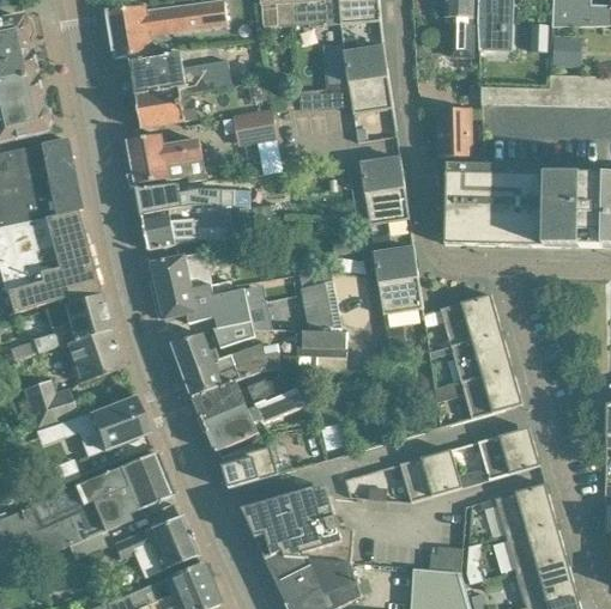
[(144,4),(107,10),(106,10),(113,58),(151,52),(149,35),(225,24),(223,0),(145,11),(144,4)]
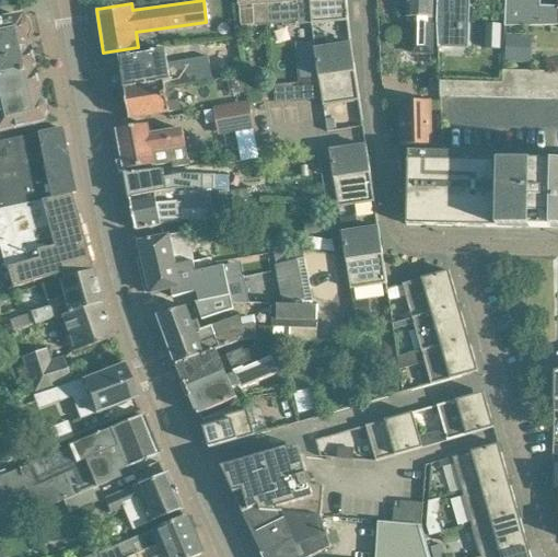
[(268,23),(266,0),(235,0),(236,4),(237,4),(239,25),(268,23)]
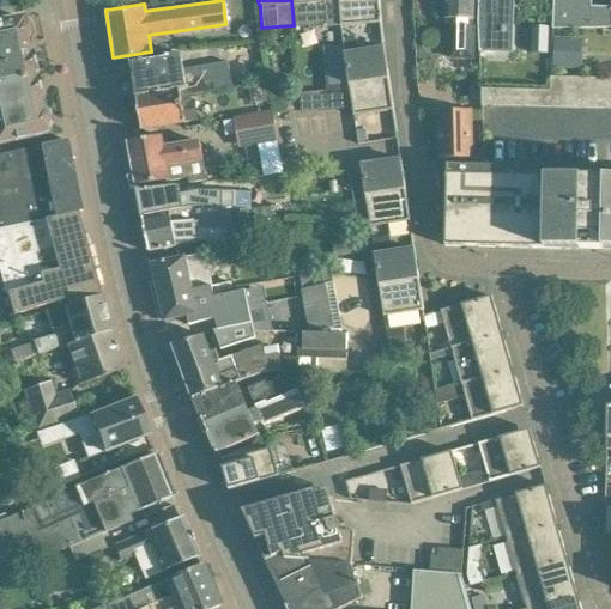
[(291,0),(294,25),(308,24),(308,25),(325,24),(324,0),(291,0)]
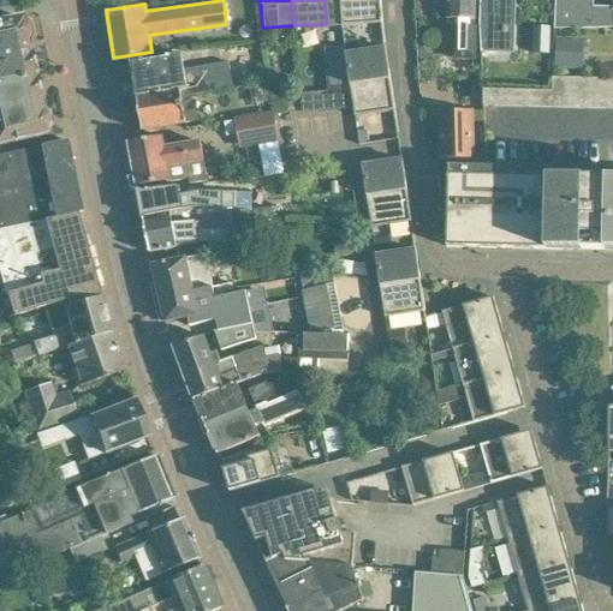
[(338,0),(340,23),(380,21),(378,0),(338,0)]
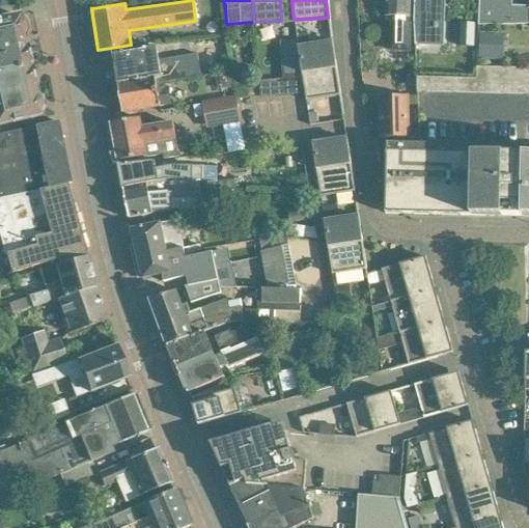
[(384,0),(384,16),(390,16),(389,49),(408,50),(409,0),(384,0)]
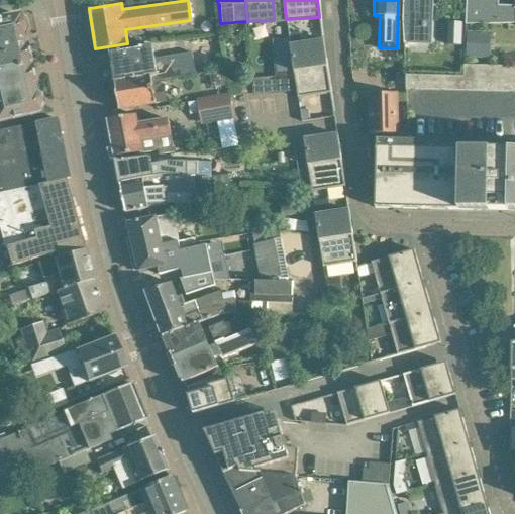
[(402,40),(420,41),(422,0),(402,0),(402,19),(402,40)]
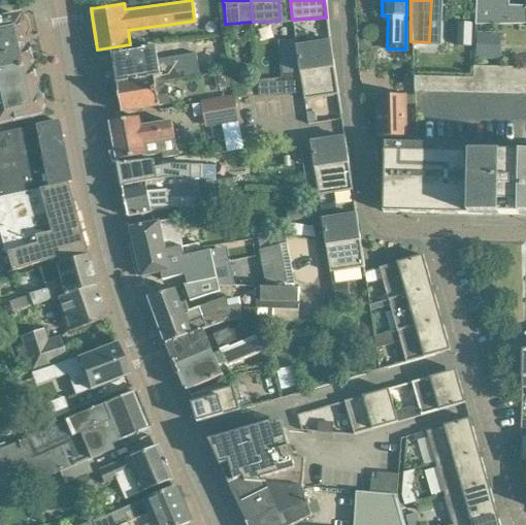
[(474,0),(474,23),(506,22),(507,3),(507,0),(474,0)]
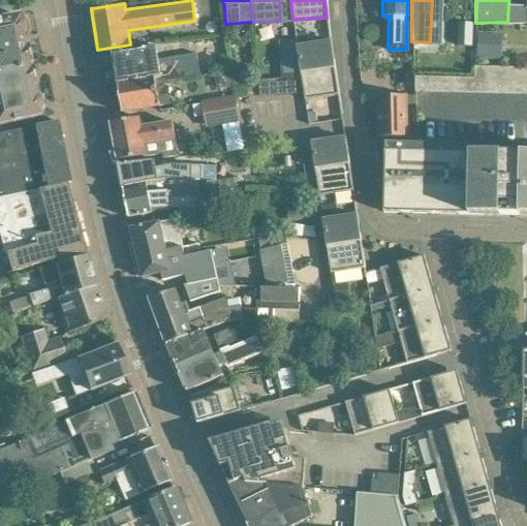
[(526,4),(508,3),(507,22),(526,22),(526,24),(526,23),(526,4)]
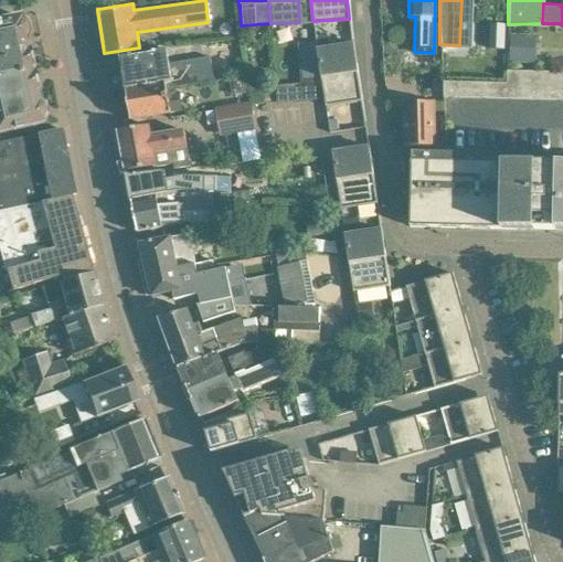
[(0,73),(29,66),(18,13),(0,18),(0,73)]
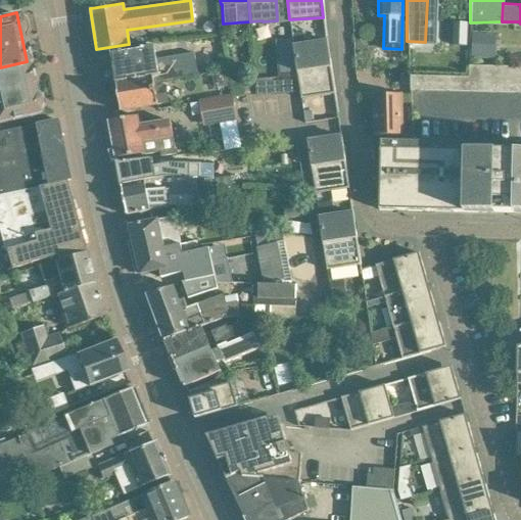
[(471,29),(470,56),(486,56),(487,30),(471,29)]
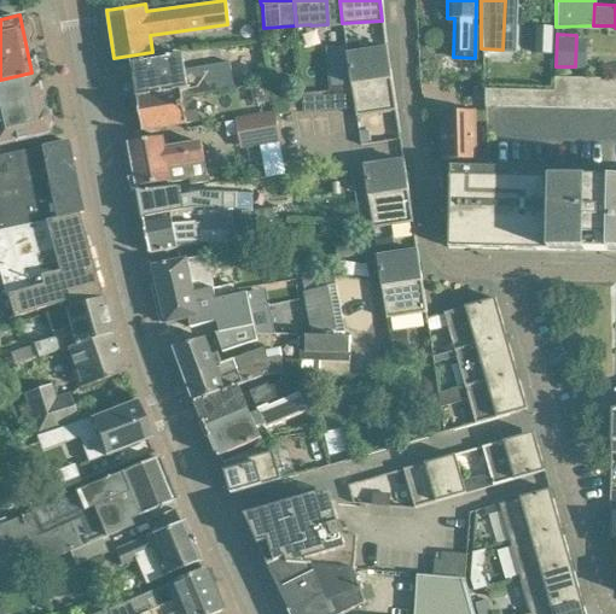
[(395,109),(385,46),(353,51),(346,52),(355,115),(395,109)]
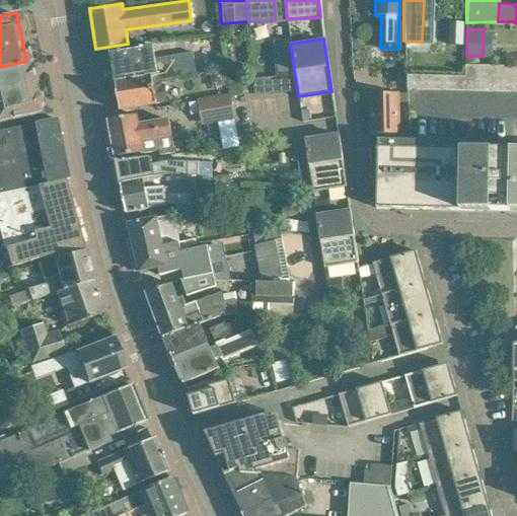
[(108,52),(113,78),(153,72),(154,78),(156,78),(157,77),(195,71),(191,51),(153,57),(151,45),(108,52)]
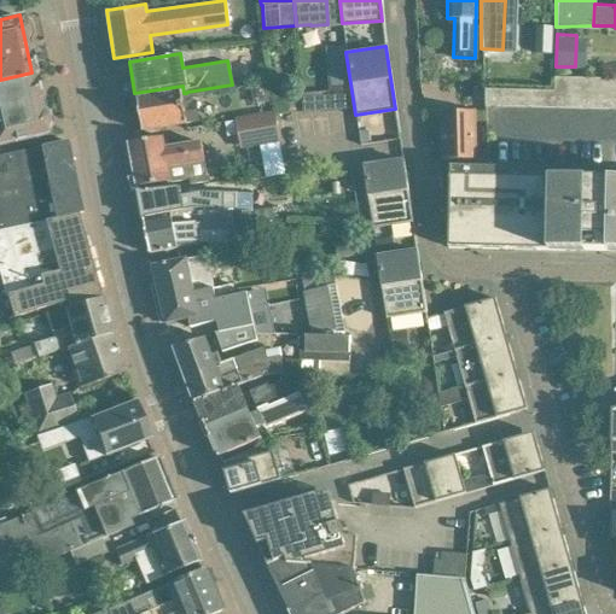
[(32,72),(0,80),(0,142),(45,133),(32,72)]
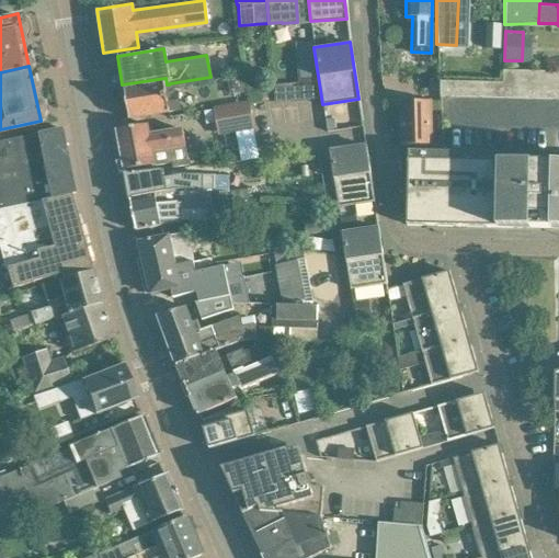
[(438,94),(558,97),(558,68),(501,67),(501,80),(437,78),(438,94)]
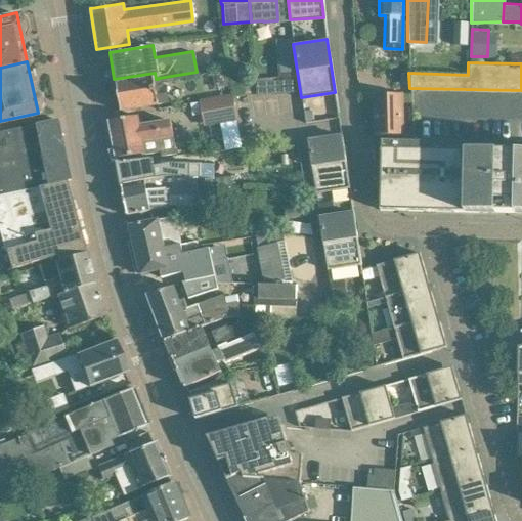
[(226,70),(211,72),(213,87),(228,85),(226,70)]
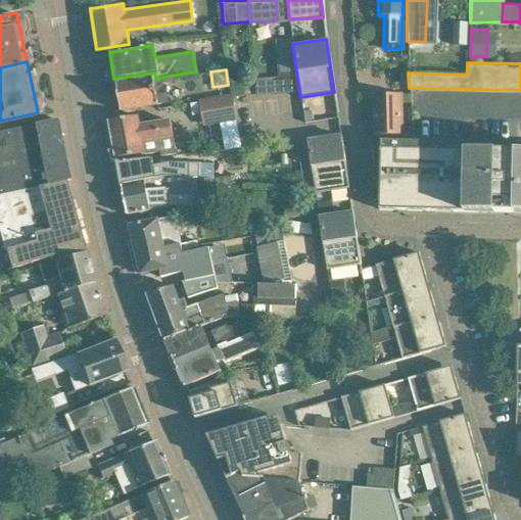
[(154,73),(113,79),(119,109),(155,103),(155,102),(167,100),(164,82),(159,83),(158,78),(157,79),(155,79),(154,73)]
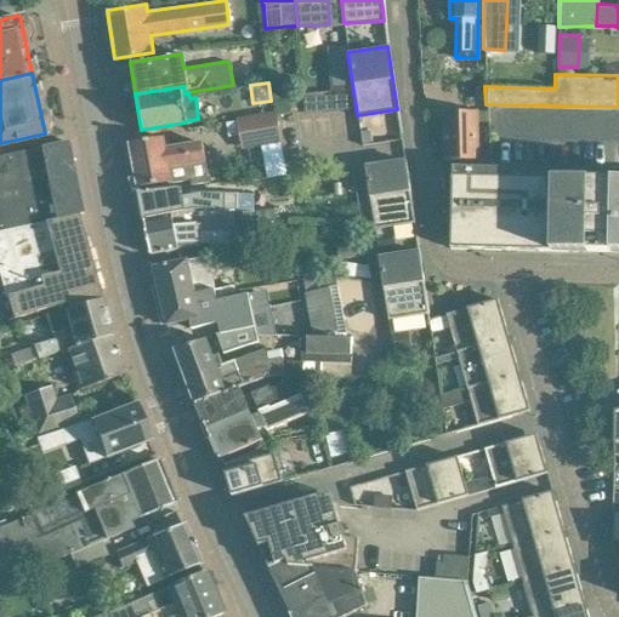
[(294,91),(271,93),(274,113),(296,109),(294,91)]
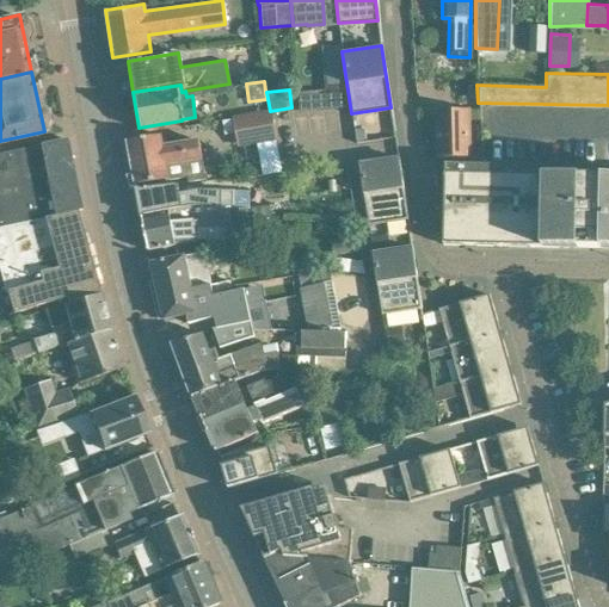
[(468,107),(456,109),(435,109),(436,156),(469,156),(468,107)]
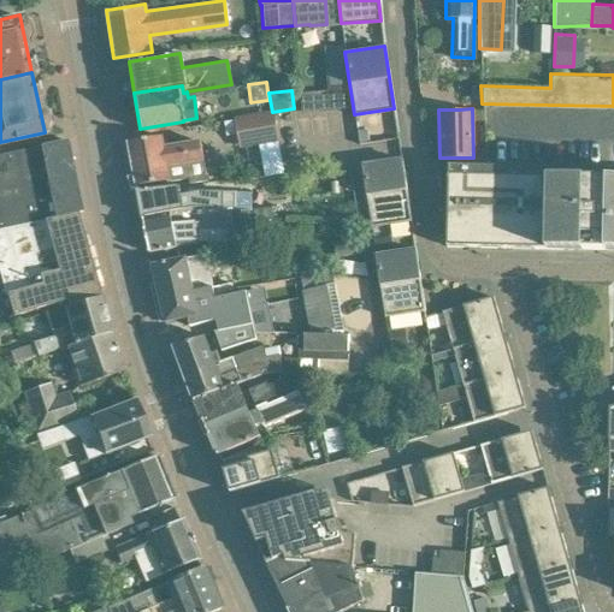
[(238,117),(243,144),(275,141),(271,112),(238,117)]
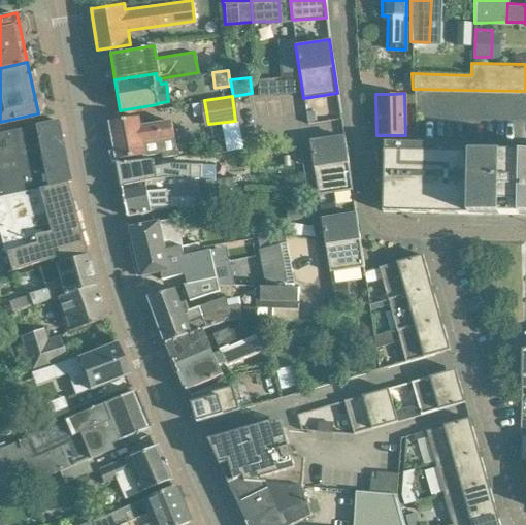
[(313,109),(305,110),(306,121),(315,120),(313,109)]
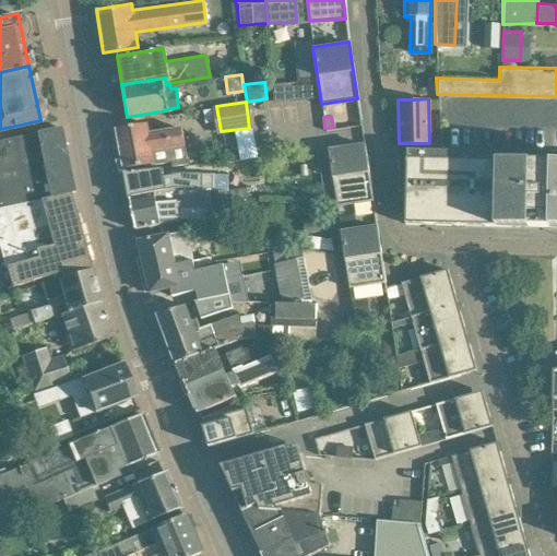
[(115,128),(122,168),(151,163),(152,165),(176,161),(173,146),(184,144),(180,125),(146,131),(144,122),(115,128)]
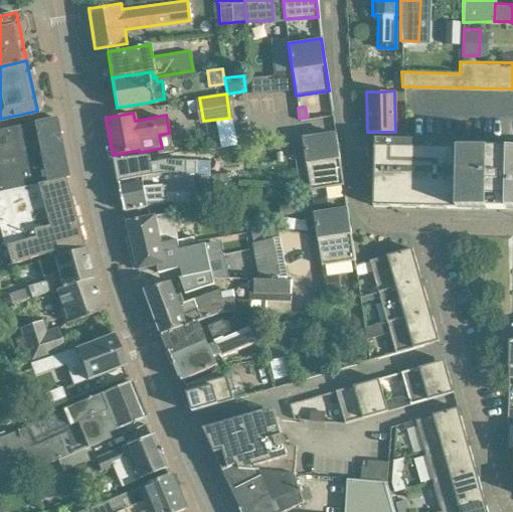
[(0,190),(62,177),(66,176),(53,116),(13,124),(0,127),(0,190)]
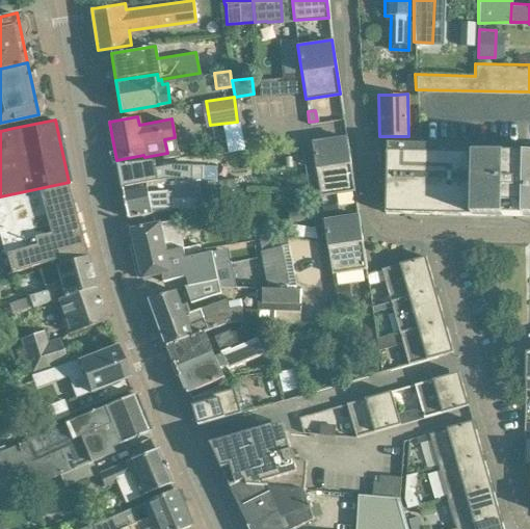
[(354,189),(346,136),(312,141),(320,194),(354,189)]
